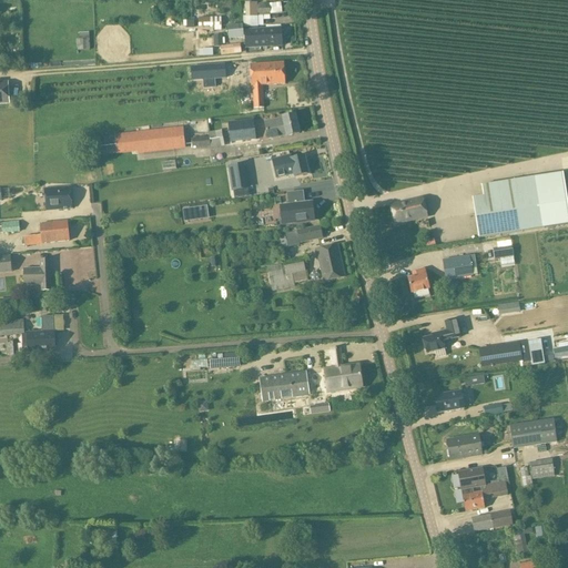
[(271,16),(271,3),(257,3),(259,16),(271,16)]
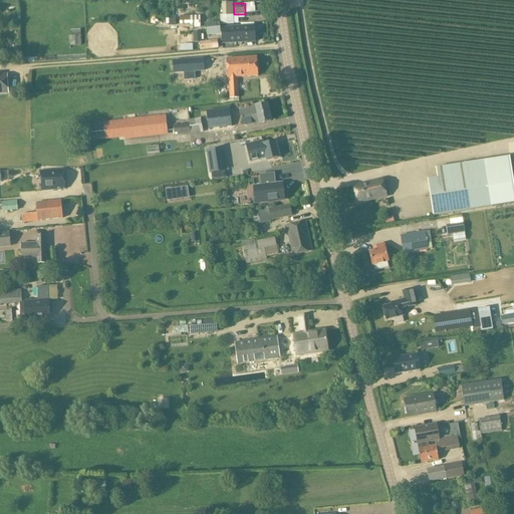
[(222,34),(221,25),(221,22),(206,23),(208,36),(222,34)]
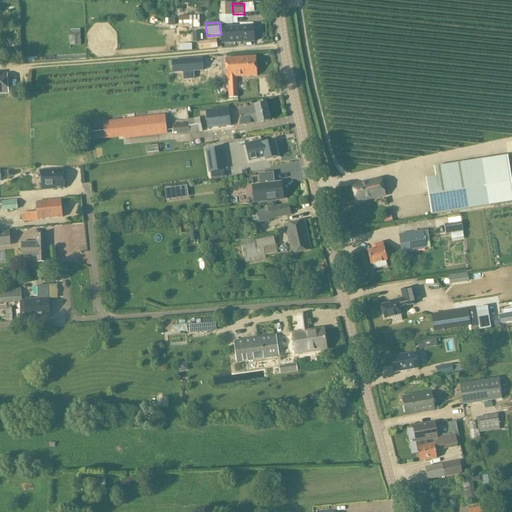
[(221,44),(235,43),(235,40),(238,40),(238,37),(240,37),(240,26),(232,27),(231,24),(220,25),(221,34),(221,44)]
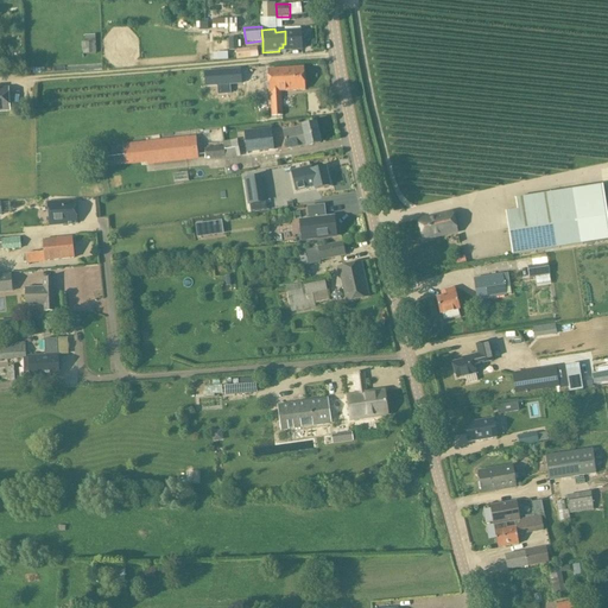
[(279,48),(279,51),(303,50),(302,30),(285,31),(285,44),(283,44),(283,48),(279,48)]
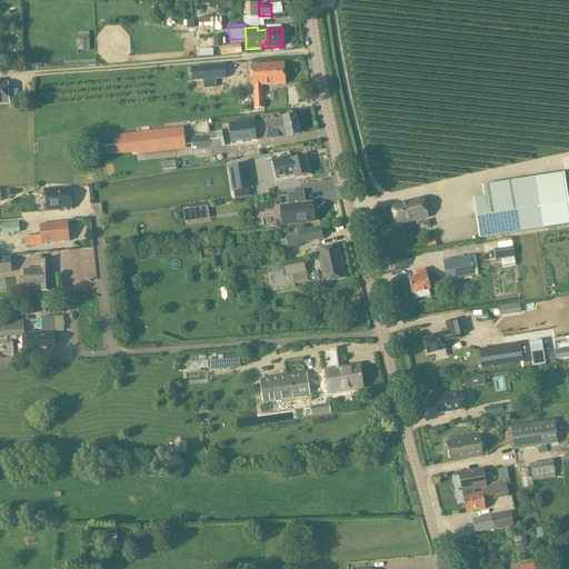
[(78,32),(78,50),(90,49),(89,32),(78,32)]
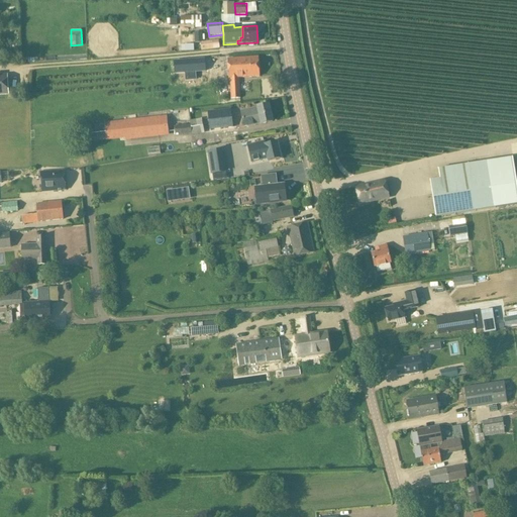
[(219,49),(218,41),(202,42),(202,50),(219,49)]
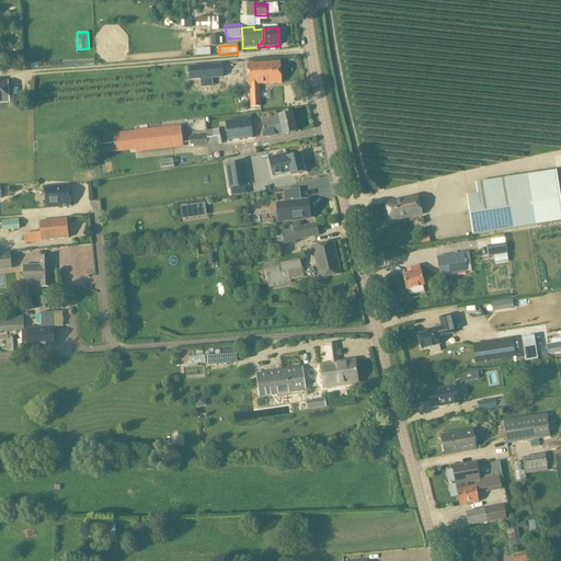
[(282,82),(281,63),(248,65),(250,84),(252,107),(261,106),(260,84),(282,82)]
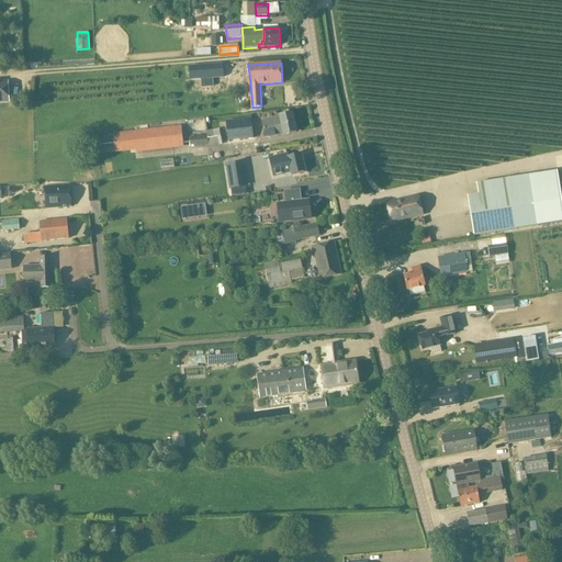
[(202,88),(213,87),(213,79),(224,78),(223,64),(212,64),(189,66),(190,80),(201,80),(202,88)]
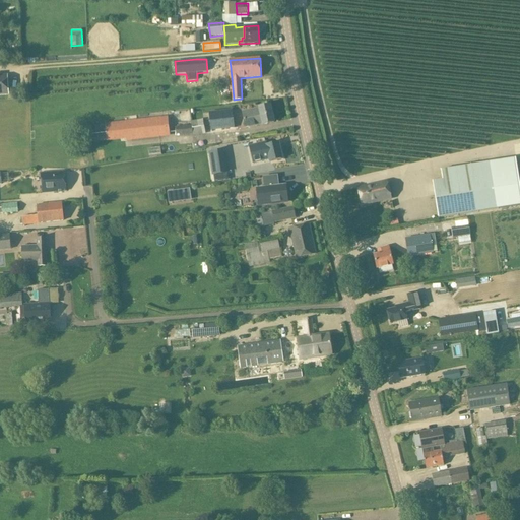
[(0,93),(8,93),(7,76),(0,76),(0,93)]
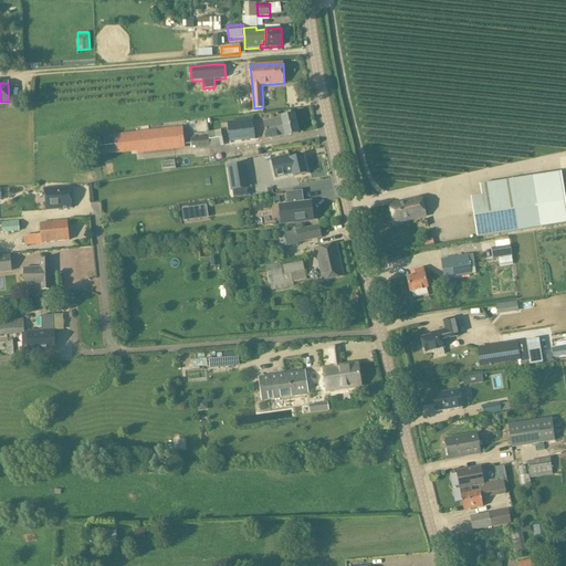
[(299,133),(294,115),(263,123),(268,140),(299,133)]
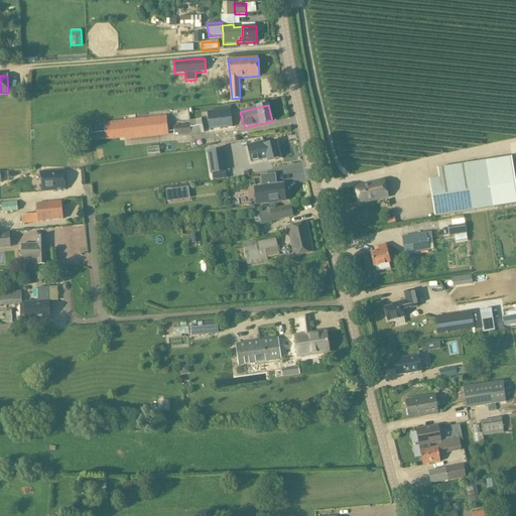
[(208,112),(210,130),(232,127),(230,110),(208,112)]
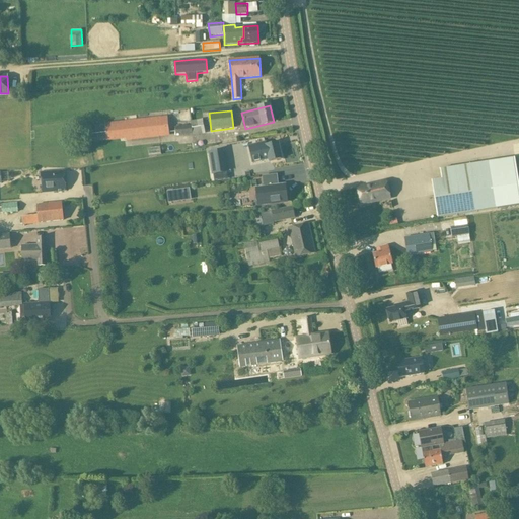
[(169,136),(167,116),(105,124),(105,125),(107,144),(169,136)]
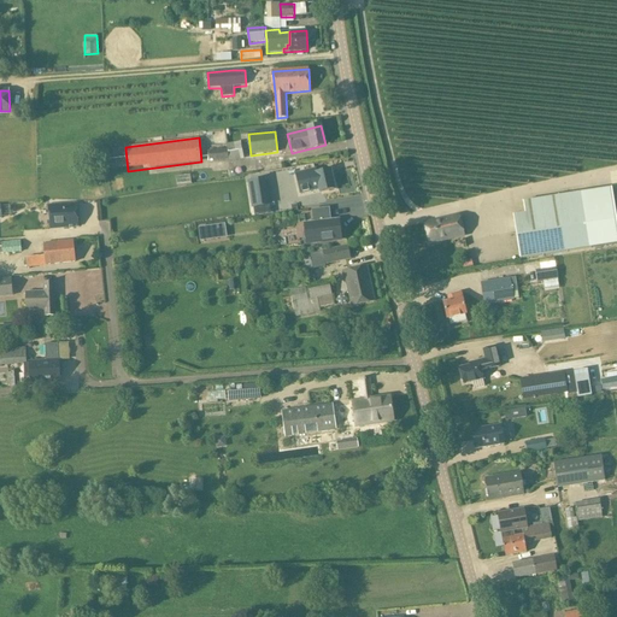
[(229,160),(228,148),(207,151),(210,163),(229,160)]
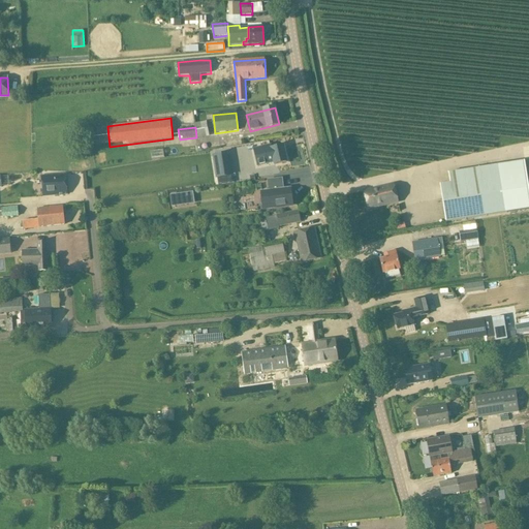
[(272,149),(271,146),(254,149),(258,166),(274,162),(275,164),(287,161),(284,146),(272,149)]
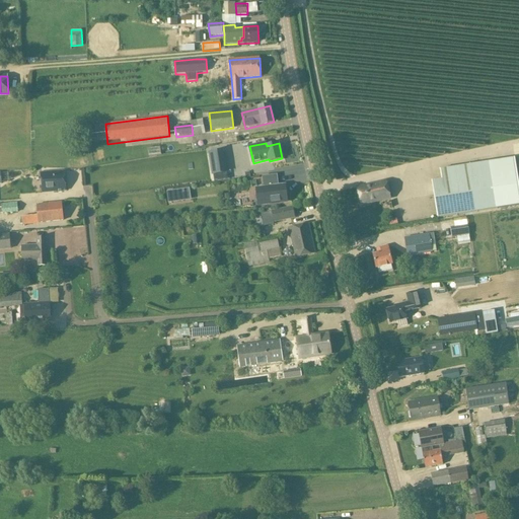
[(210,152),(214,174),(225,172),(222,151),(210,152)]
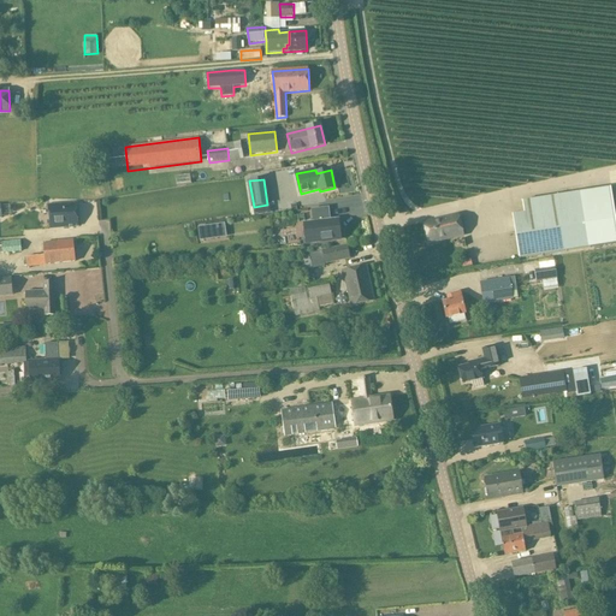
[(513,215),(519,259),(615,244),(615,221),(611,189),(597,191),(598,202),(564,208),(563,200),(560,200),(560,196),(522,202),(523,213),(513,215)]
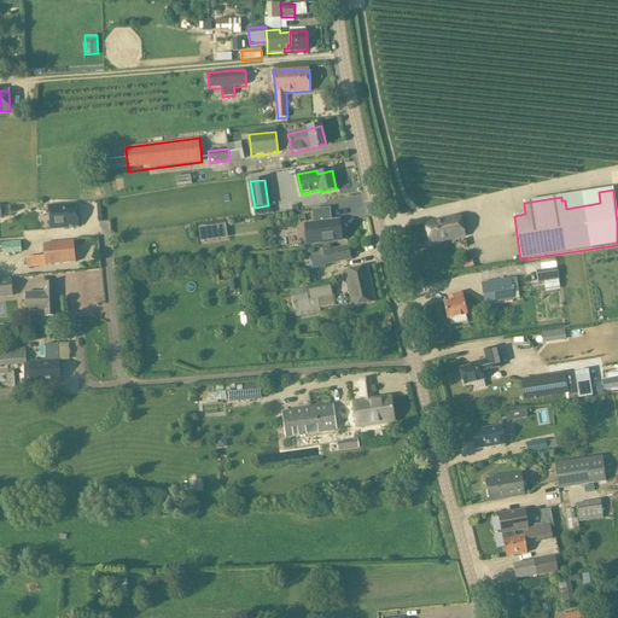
[(79,227),(77,204),(48,207),(51,229),(79,227)]
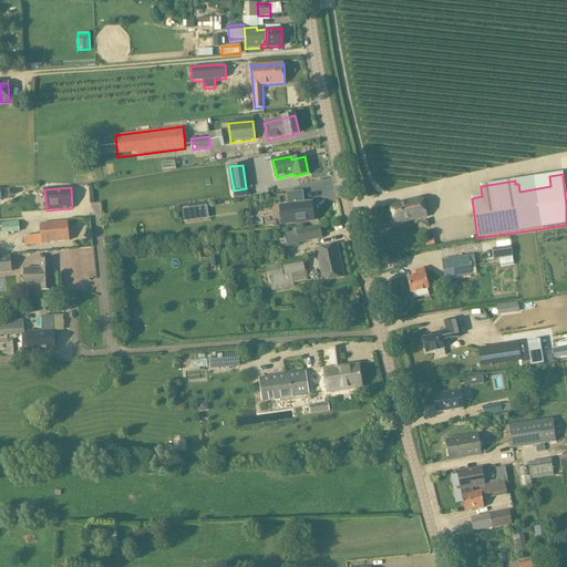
[(280,219),(281,220),(282,224),(313,219),(311,203),(303,204),(302,192),(287,193),(289,206),(280,207),(280,209),(279,212),(279,213),(279,215),(279,216),(280,218),(280,219)]
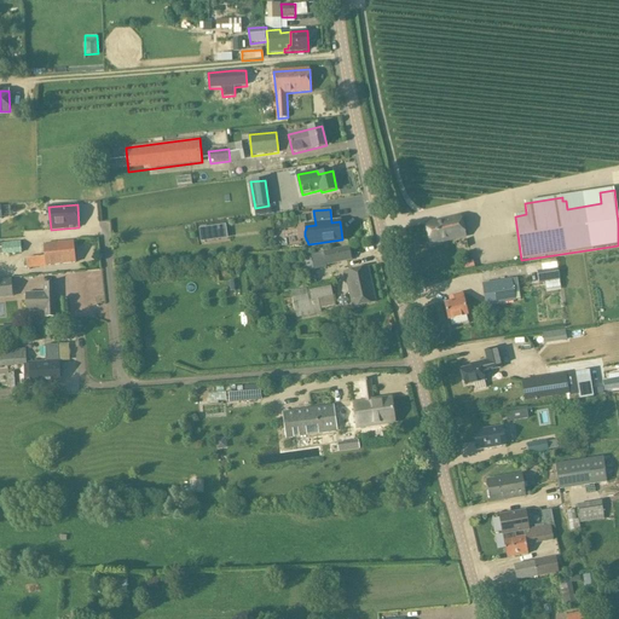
[(466,236),(461,215),(426,225),(431,244),(466,236)]
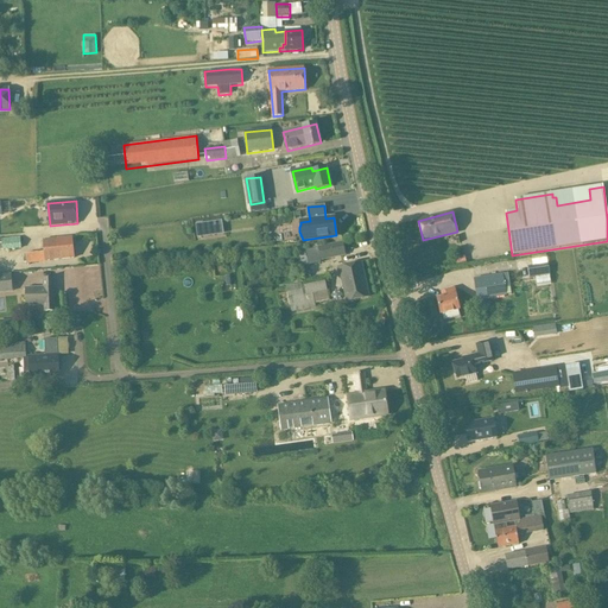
[(222,222),(196,225),(197,236),(223,234),(222,222)]
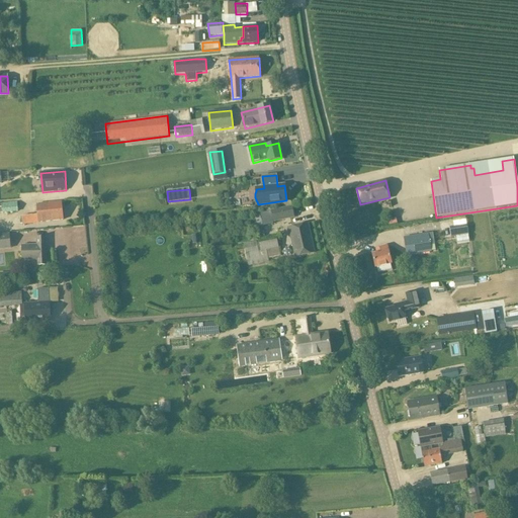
[(0,203),(0,211),(2,212),(18,211),(17,202),(0,203)]
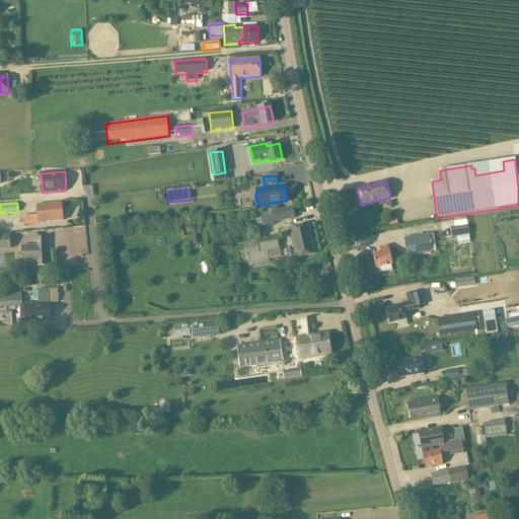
[(63,220),(61,203),(38,205),(39,215),(22,217),(23,224),(63,220)]
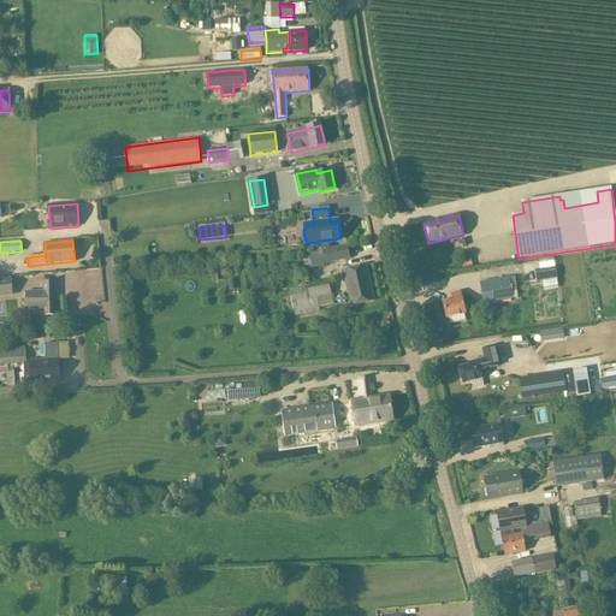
[(350,259),(348,246),(323,250),(326,264),(350,259)]
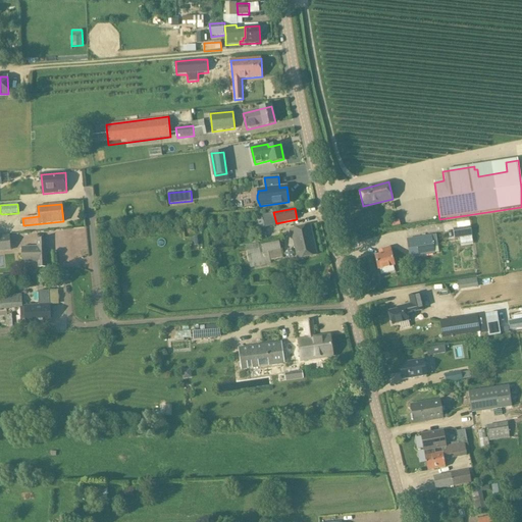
[(316,254),(310,226),(292,230),(298,259),(316,254)]
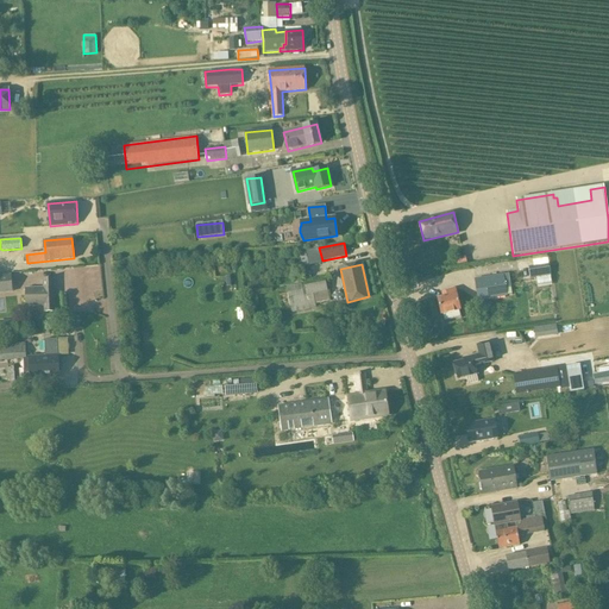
[(550,264),(528,268),(531,278),(551,275),(550,264)]
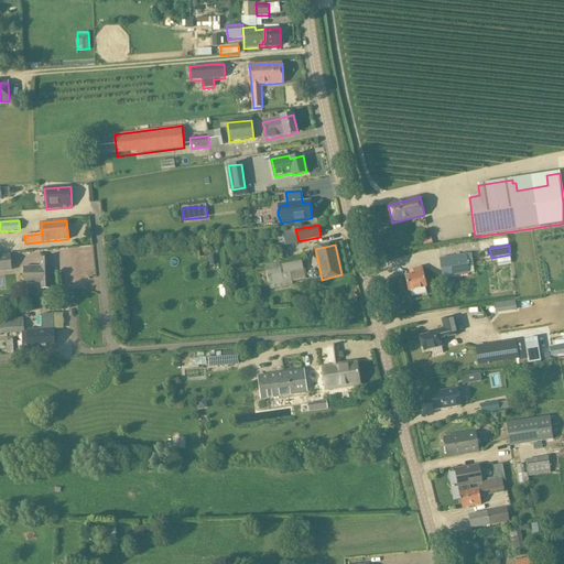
[(0,270),(12,269),(11,253),(0,253),(0,270)]
